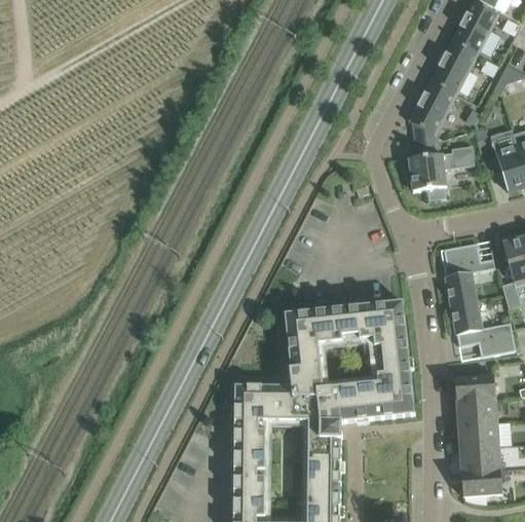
[(450,39),(477,53),(498,13),(474,0),(471,0),(450,39)]
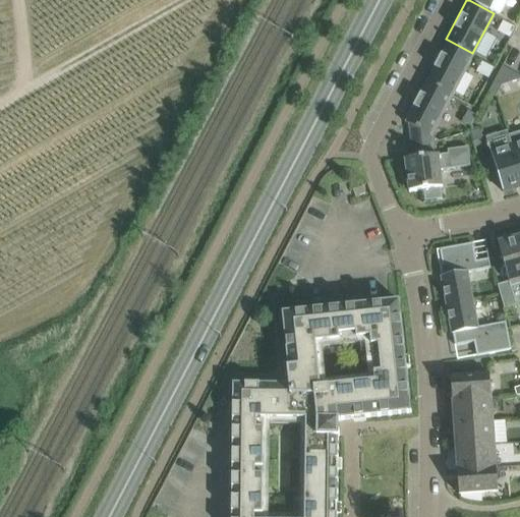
[(503,18),(498,27),(509,34),(514,24),(503,18)]
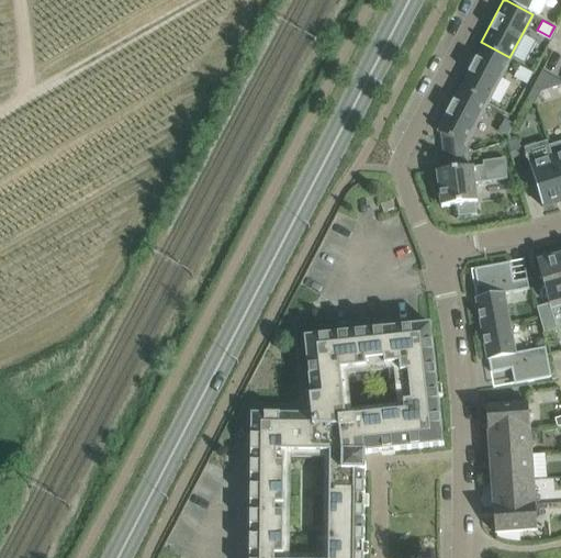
[(481,42),(458,86),(486,100),(509,57),(481,42)]
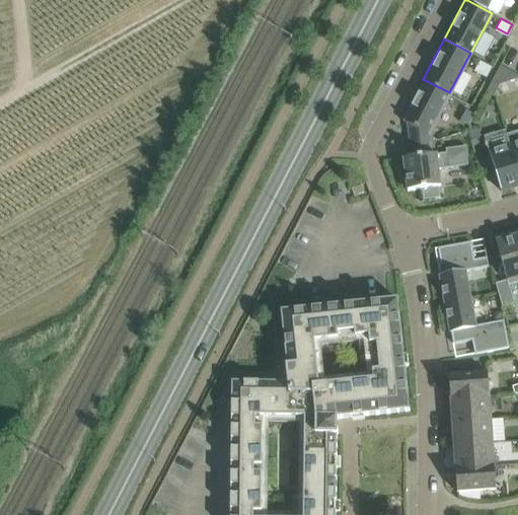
[(479,59),(474,68),(486,74),(491,65),(479,59)]
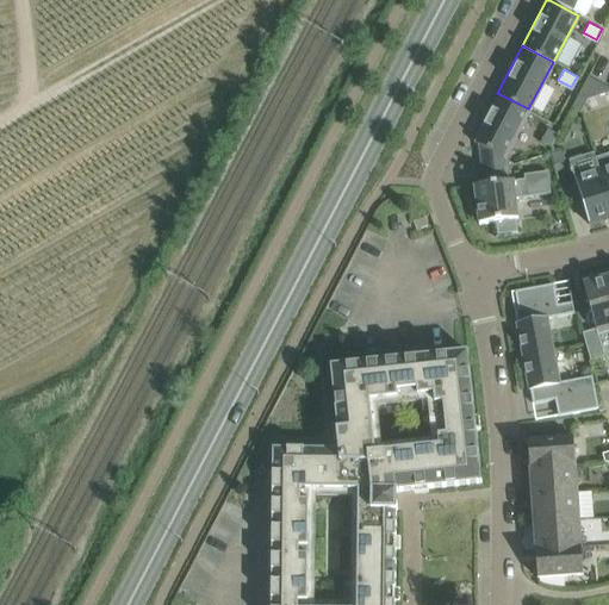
[(577,91),(571,104),(579,108),(586,95),(577,91)]
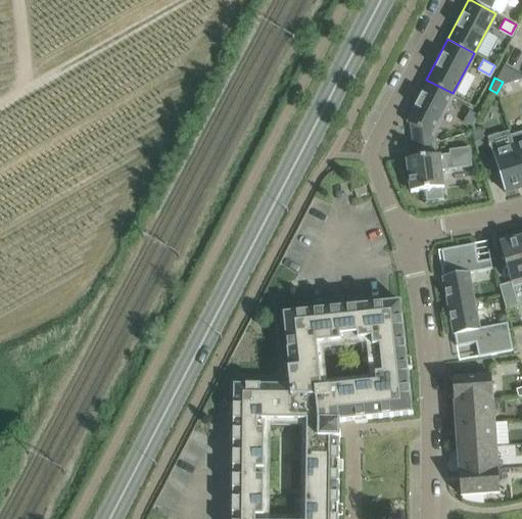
[(406,120),(410,122),(431,134),(453,93),(426,80),(406,120)]
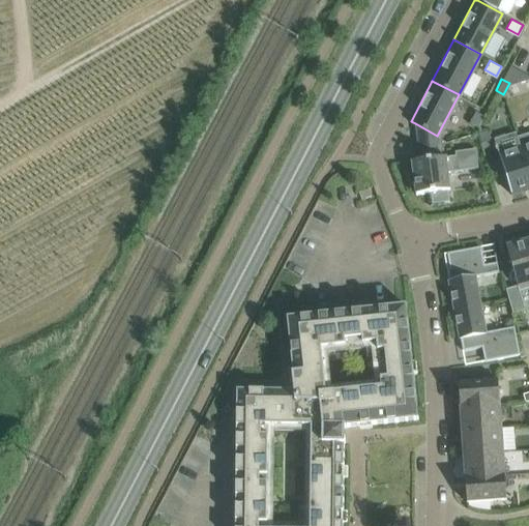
[(482,113),(475,110),(469,120),(476,124),(482,113)]
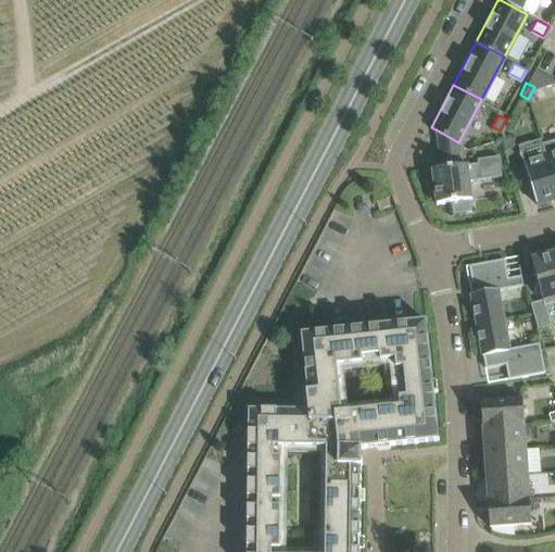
[(458,142),(436,129),(440,165),(431,167),(436,201),(451,199),(452,211),(470,209),(468,197),(470,197),(468,178),(501,174),(499,158),(462,163),(458,142)]
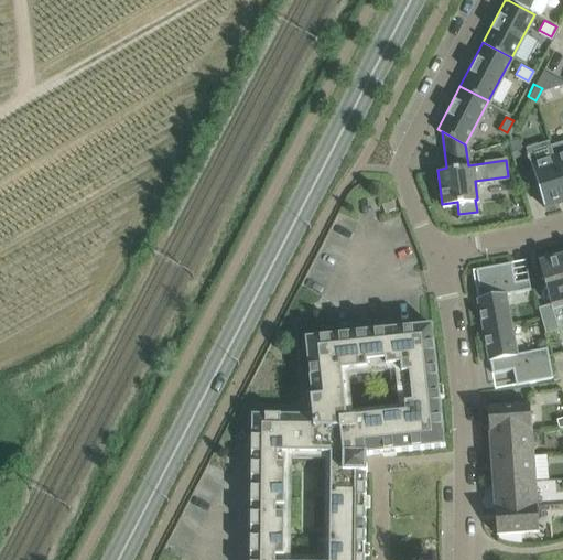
[(518,136),(507,139),(510,149),(521,146),(518,136)]
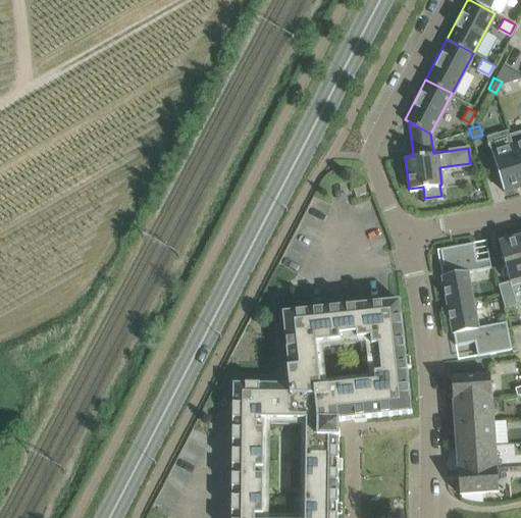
[(520,127),(509,132),(520,171),(520,127)]
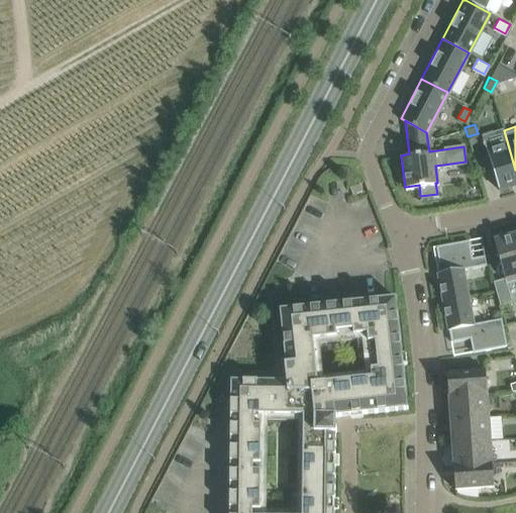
[(498,187),(515,181),(515,170),(504,130),(503,131),(506,140),(485,146),(498,187)]
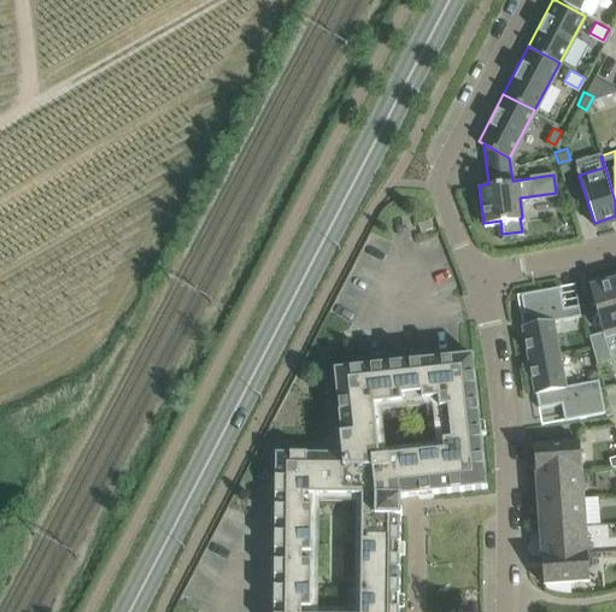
[(615,331),(615,275),(588,283),(600,329),(588,334),(596,362),(610,357),(604,335),(615,331)]
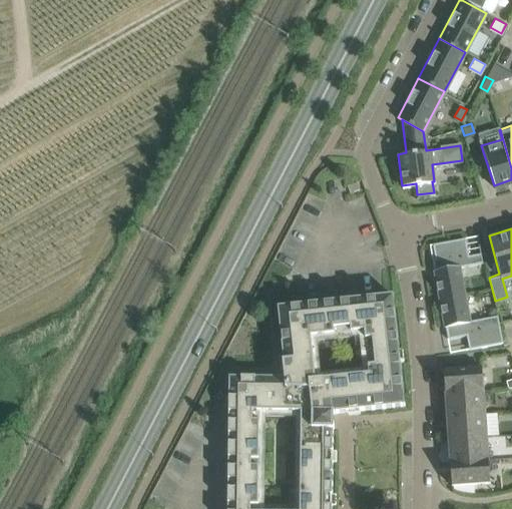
[(433,269),(438,297),(464,293),(459,266),(482,262),(480,251),(468,255),(464,236),(432,242),(434,257),(432,257),(434,269),(433,269)]
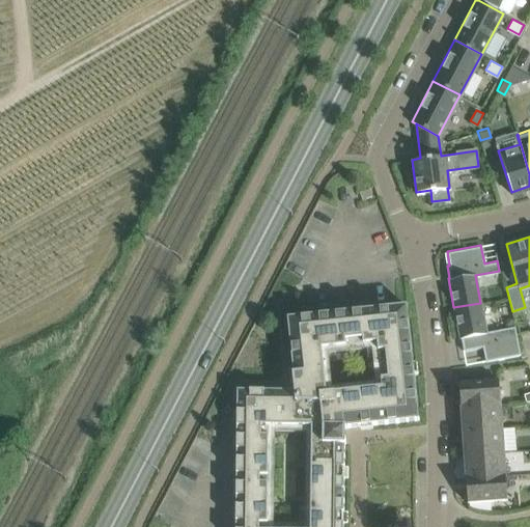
[(291,371),(294,389),(236,388),(234,526),(342,526),(343,443),(344,443),(344,425),(418,418),(406,303),(286,316),(293,371),(291,371)]
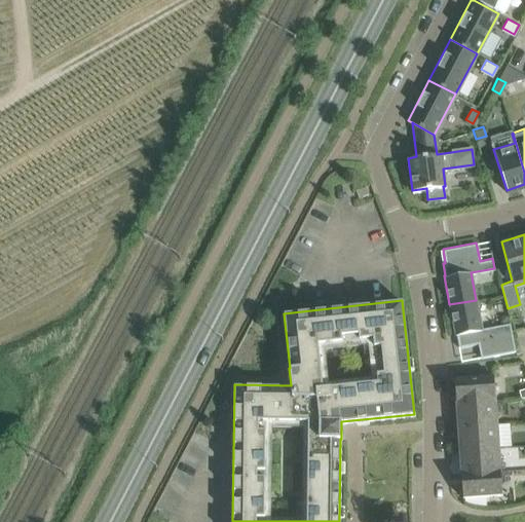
[(481,327),(476,300),(449,304),(455,334),(456,334),(458,345),(478,342),(480,357),(515,349),(511,329),(510,322),(481,327)]
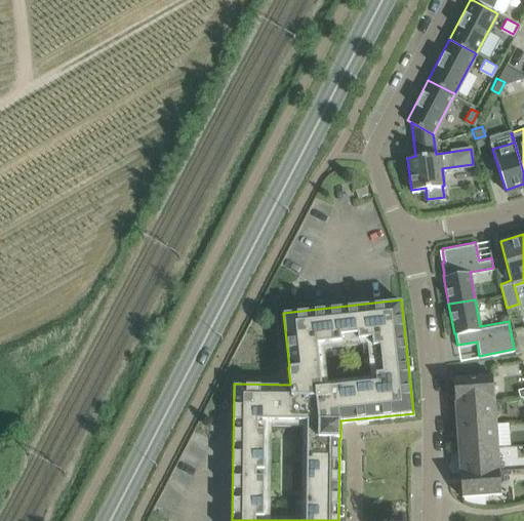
[(453,376),(454,400),(493,397),(492,373),(453,376)]
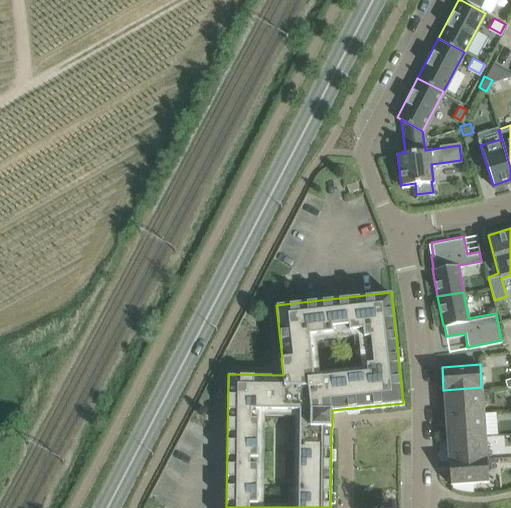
[(483,410),(481,387),(443,390),(445,413),(483,410)]
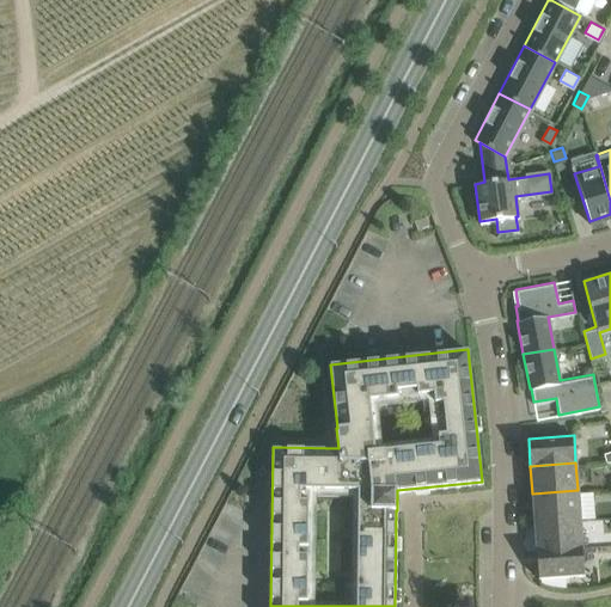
[(532,494),(535,521),(580,517),(578,490),(532,494)]
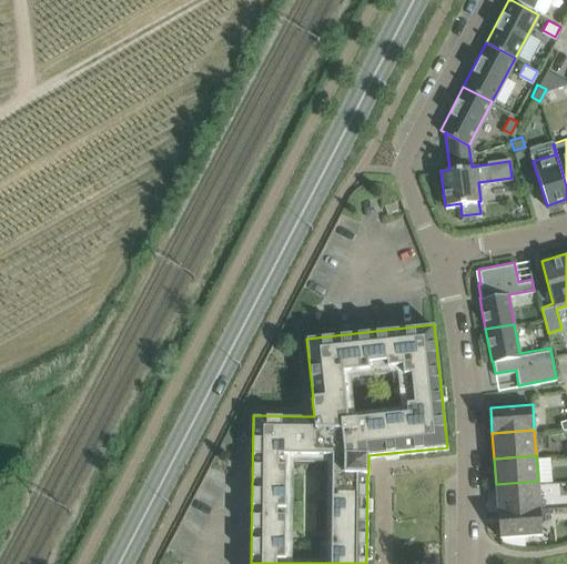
[(496,484),(497,510),(539,507),(538,481),(496,484)]
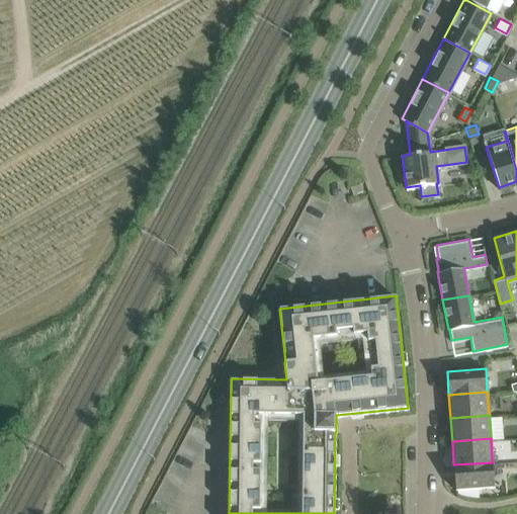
[(492,462),(453,464),(455,488),(494,486),(492,462)]
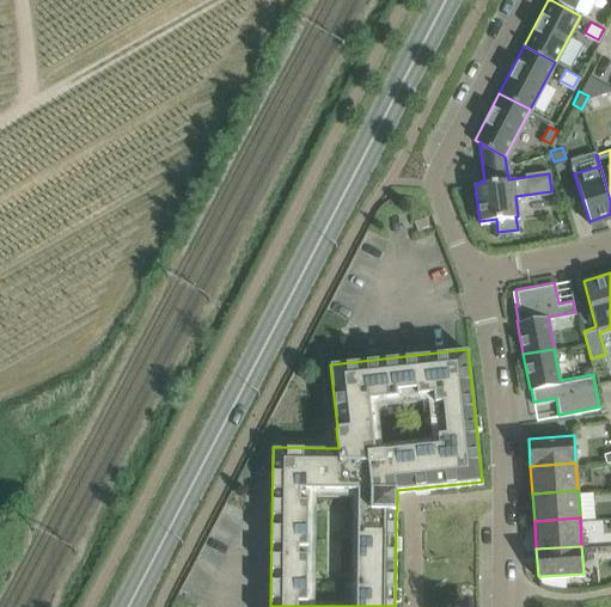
All buildings are outlined.
